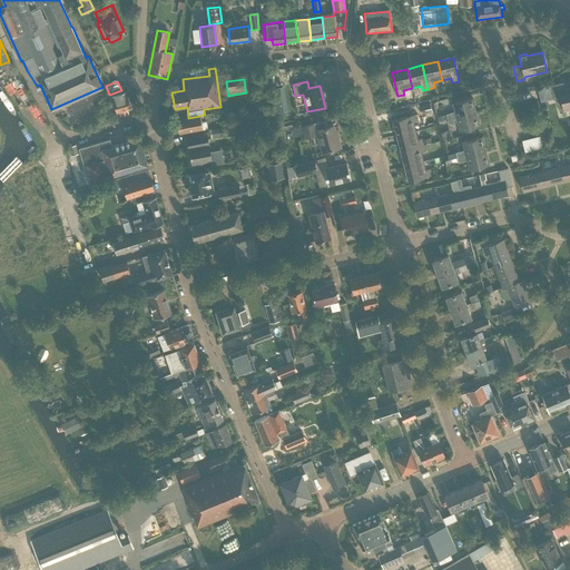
[(564,82),(550,86),(537,89),(540,102),(554,100),(560,98),(563,111),(569,109),(569,89),(567,90),(564,82)]
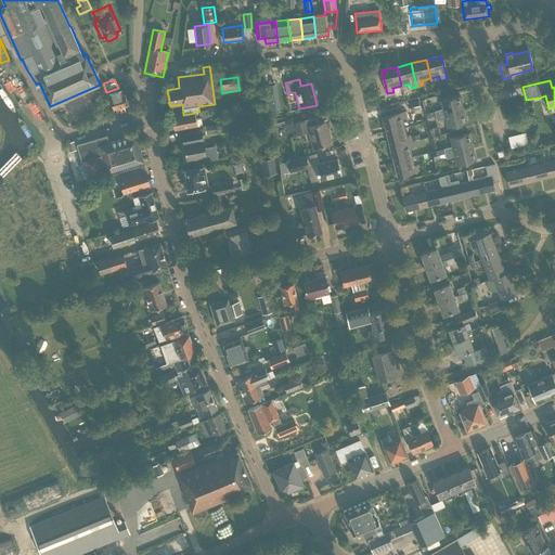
[(267,102),(275,101),(273,85),(265,86),(267,102)]
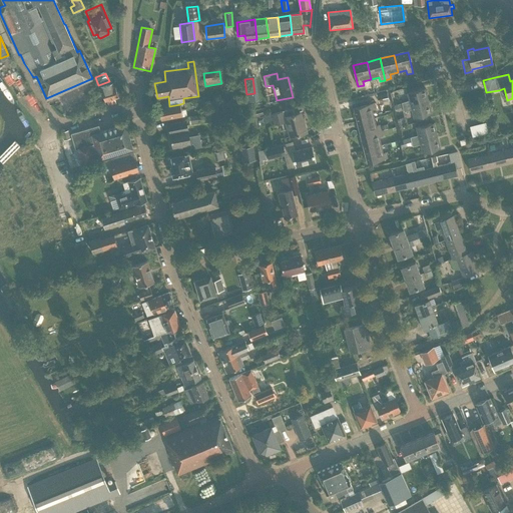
[(114,99),(118,98),(115,87),(113,88),(112,84),(106,85),(100,87),(105,102),(107,101),(108,105),(116,103),(114,99)]
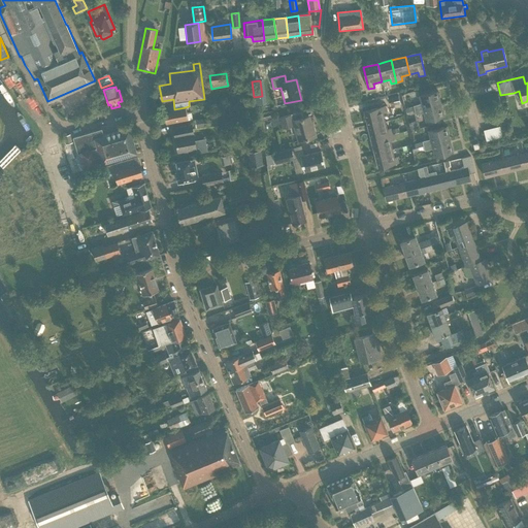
[(415,110),(440,104),(437,91),(419,96),(421,104),(413,106),(415,110)]
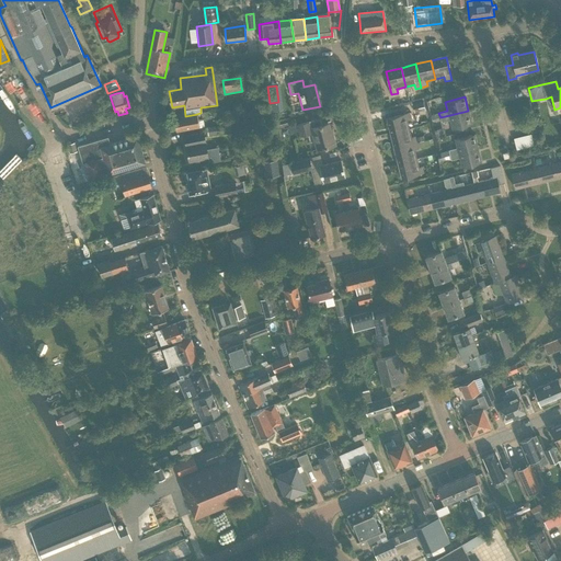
[(425,111),(423,102),(412,104),(414,114),(425,111)]
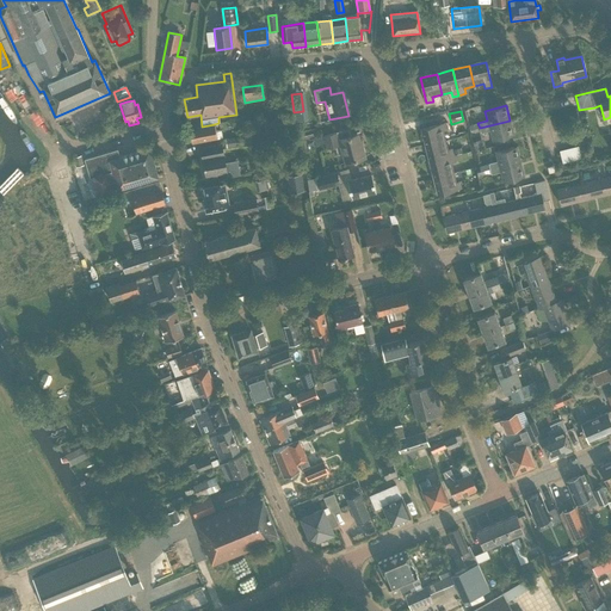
[(510,121),(480,128),(481,134),(489,131),(492,141),(514,135),(510,121)]
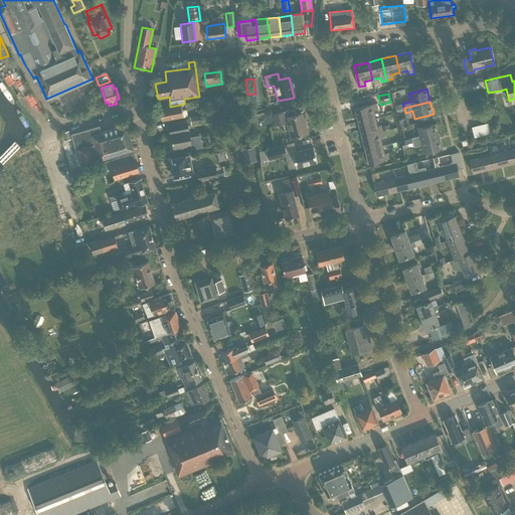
[(183,117),(181,105),(170,107),(160,109),(162,121),(183,117)]
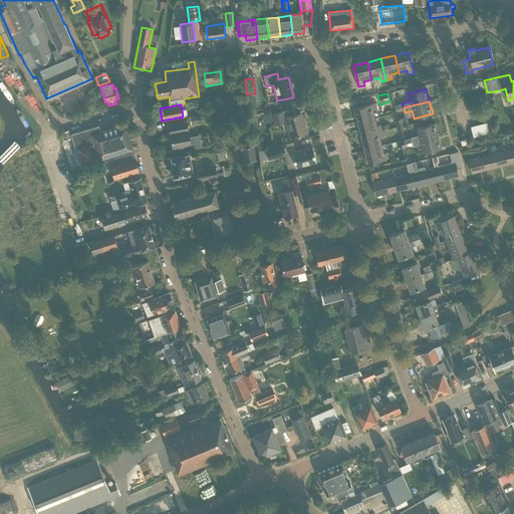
[(354,109),(357,123),(374,119),(372,110),(376,109),(375,104),(354,109)]
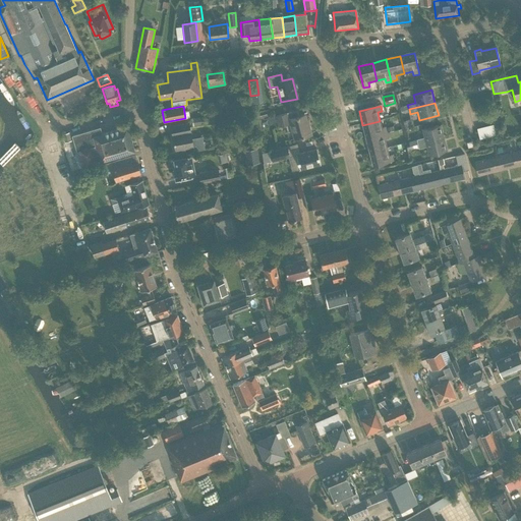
[(297,110),(284,114),(268,118),(269,123),(277,121),(278,126),(290,123),(294,139),(311,135),(309,126),(307,126),(305,122),(306,122),(304,115),(298,116),(297,110)]
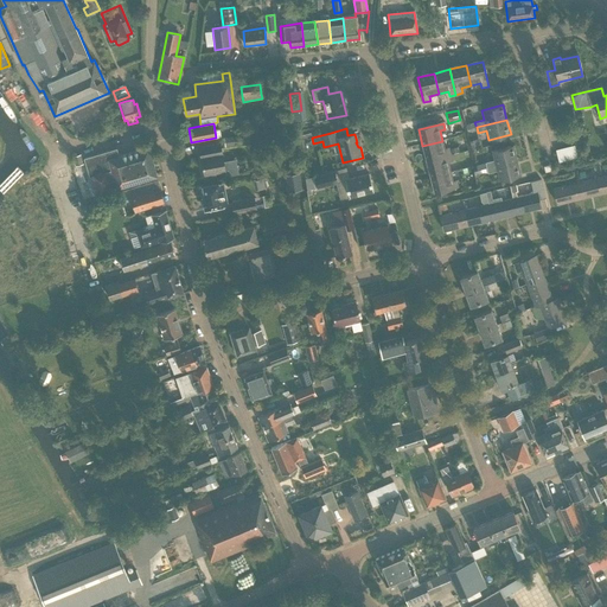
[(237,146),(236,136),(223,138),(224,147),(237,146)]
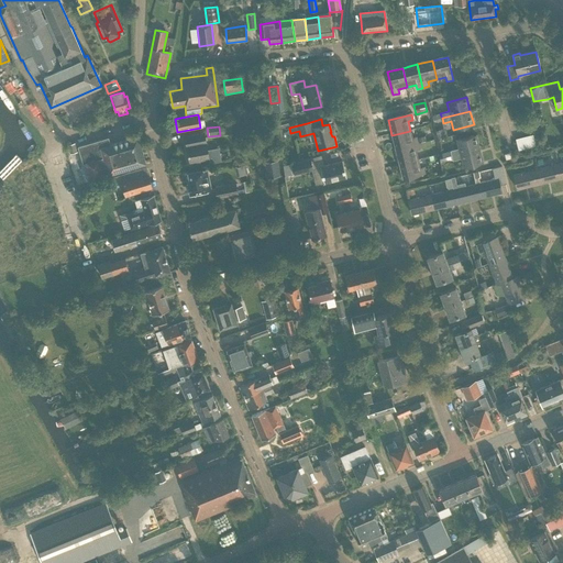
[(288,129),(282,132),(286,141),(293,138),(288,129)]
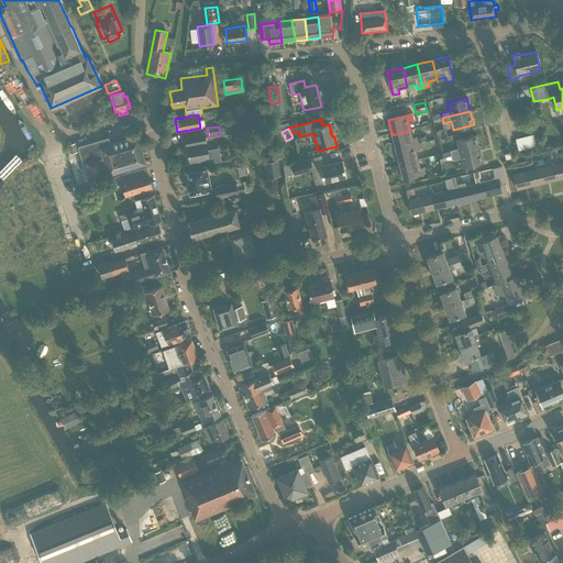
[(412,139),(410,131),(392,135),(396,150),(418,144),(417,138),(412,139)]
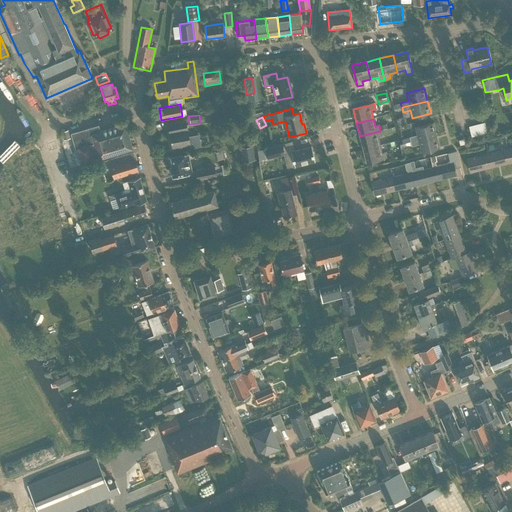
[(191,148),(201,146),(199,135),(188,137),(186,121),(168,124),(172,148),(190,144),(191,148)]
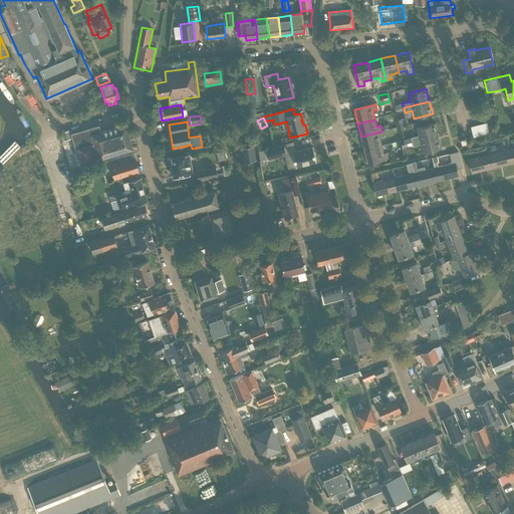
[(411,138),(412,143),(438,136),(435,123),(417,127),(419,136),(411,138)]
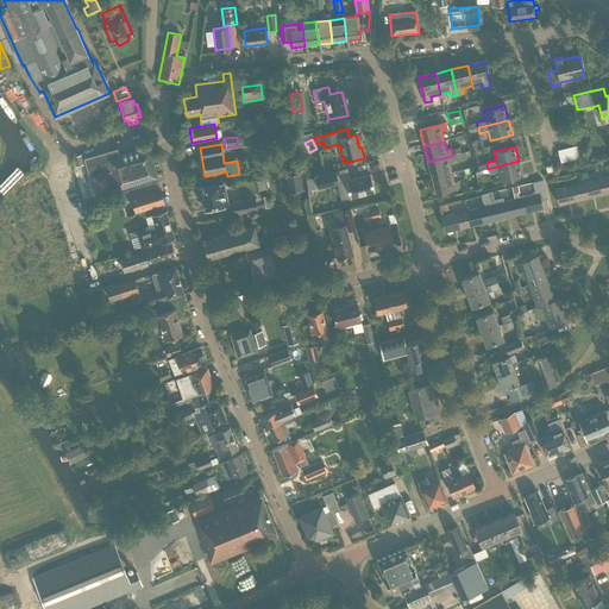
[(573,161),(579,159),(577,146),(570,149),(573,161)]
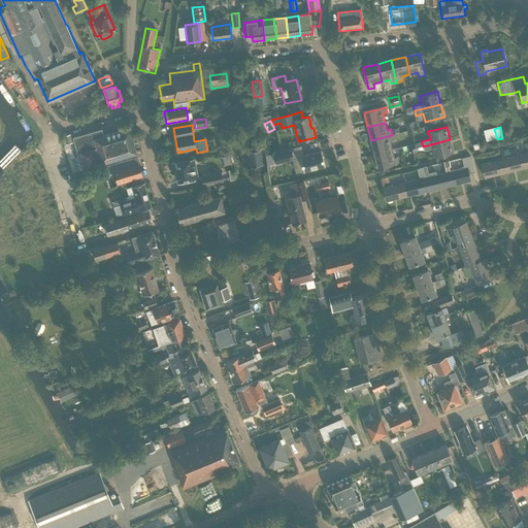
[(136,154),(132,137),(129,129),(103,136),(102,131),(98,132),(97,130),(73,137),(77,154),(81,153),(86,169),(101,165),(136,154)]
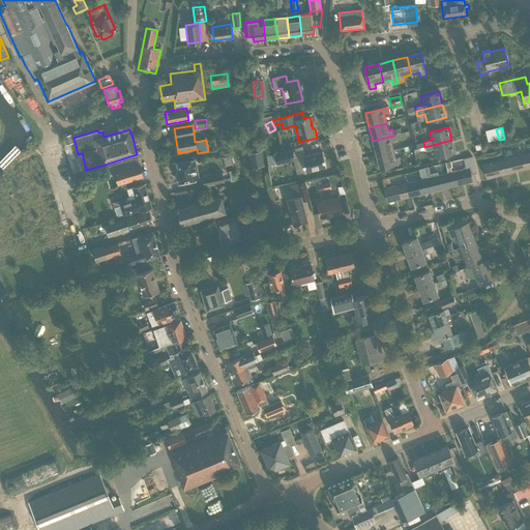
[(491,130),(493,142),(499,140),(496,129),(491,130)]
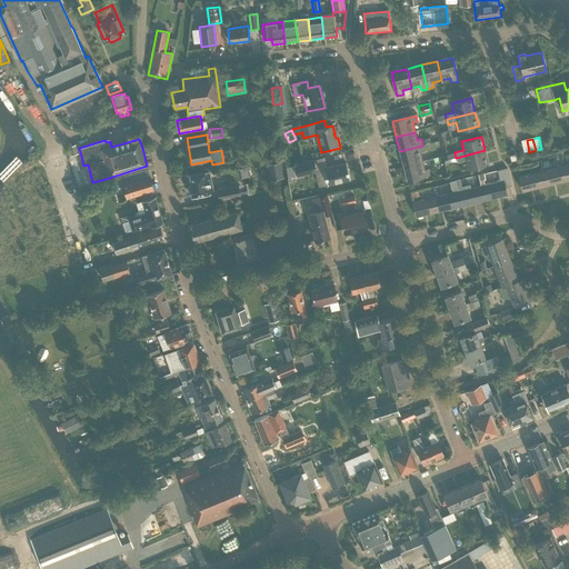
[(422,146),(400,151),(403,167),(422,161),(420,152),(425,151),(422,146)]
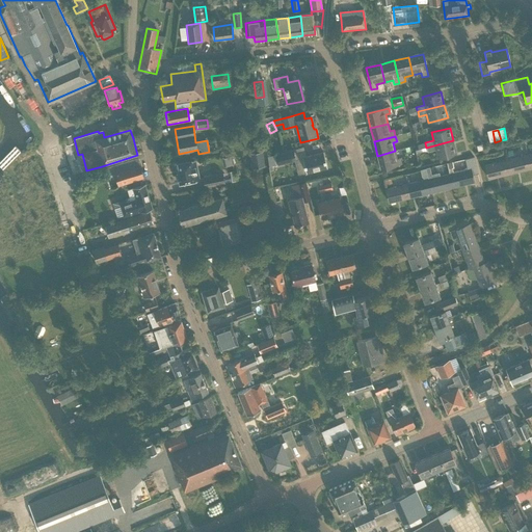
[(453,140),(426,148),(427,152),(435,150),(437,158),(456,154),(453,140)]
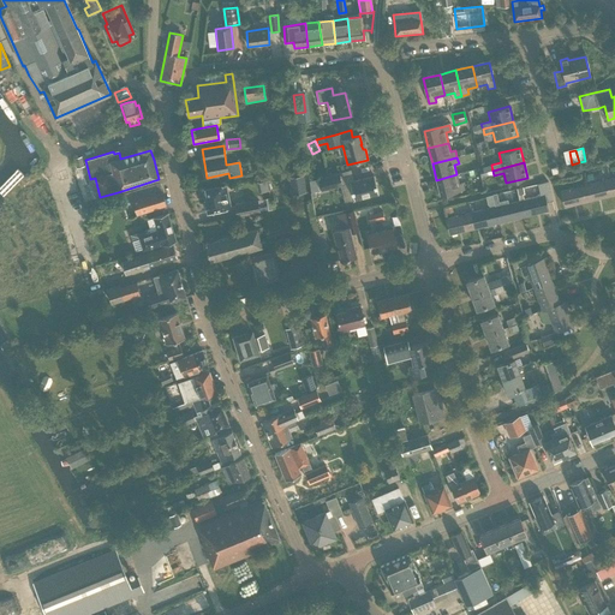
[(339,173),(318,179),(309,180),(311,192),(321,190),(342,185),(339,173)]
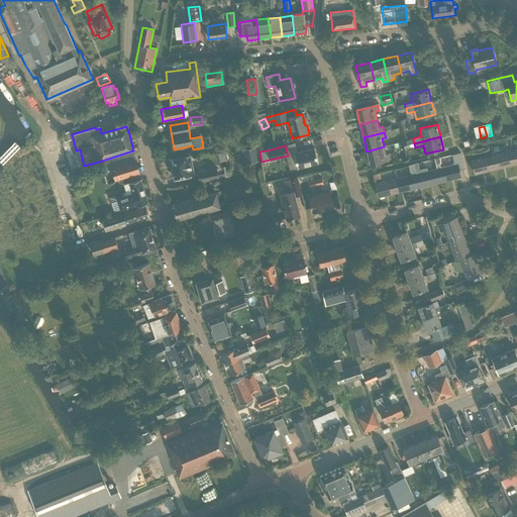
[(384,146),(367,151),(371,166),(391,160),(390,154),(386,154),(384,146)]
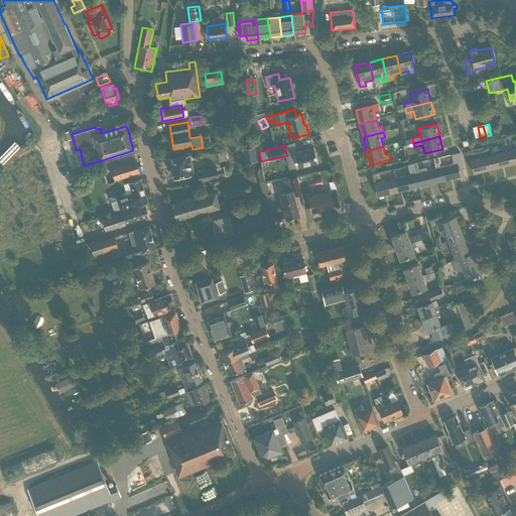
[(257,162),(255,147),(242,149),(245,164),(257,162)]
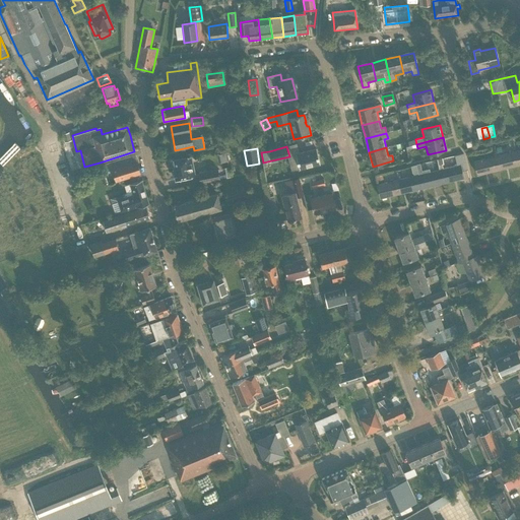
[(320,165),(316,149),(296,154),(299,170),(320,165)]
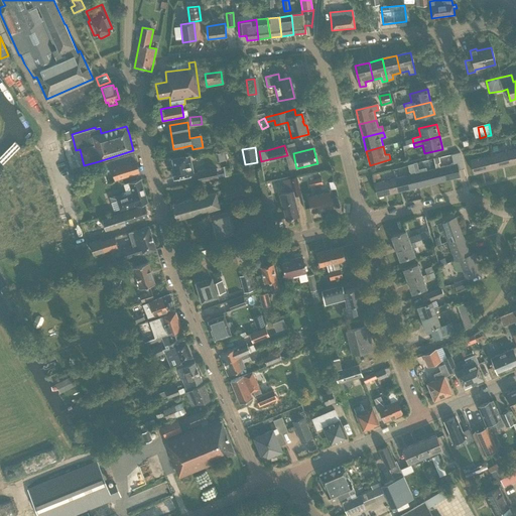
[(494,168),(515,163),(512,150),(491,155),(494,168)]
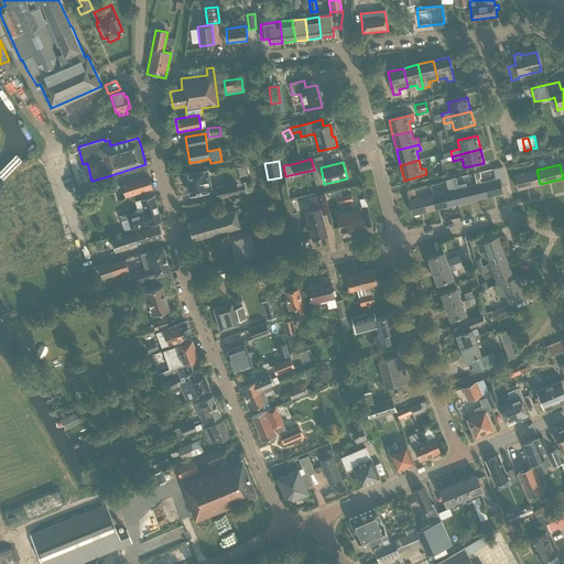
[(496,180),(476,184),(480,199),(502,194),(500,185),(507,183),(502,166),(494,169),(496,180)]
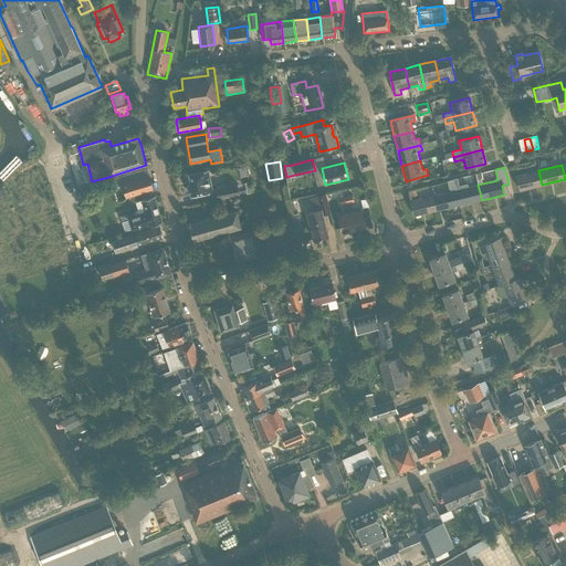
[(126,198),(153,189),(146,168),(119,177),(126,198)]
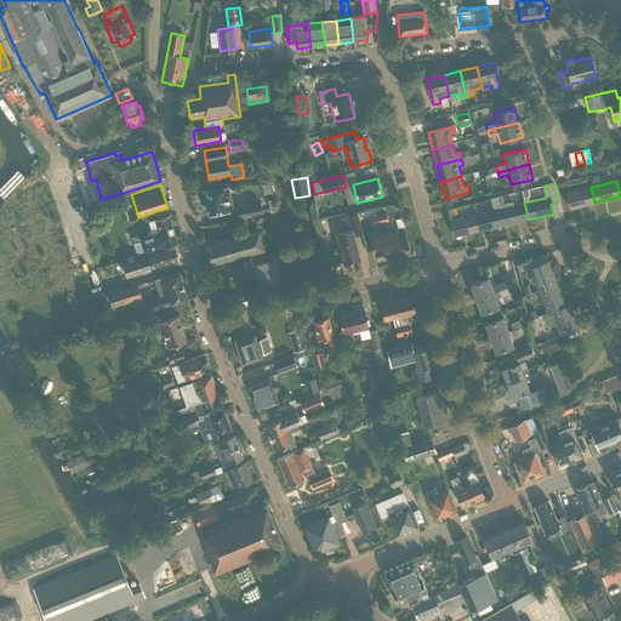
[(210,215),(233,211),(228,187),(208,191),(210,201),(208,201),(210,215)]
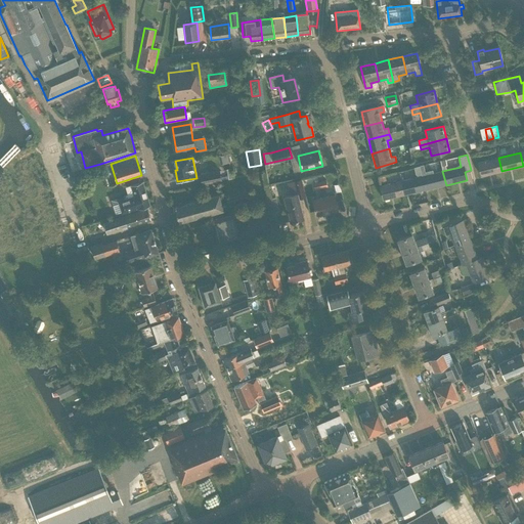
[(501,171),(498,158),(478,163),(481,176),(501,171)]
